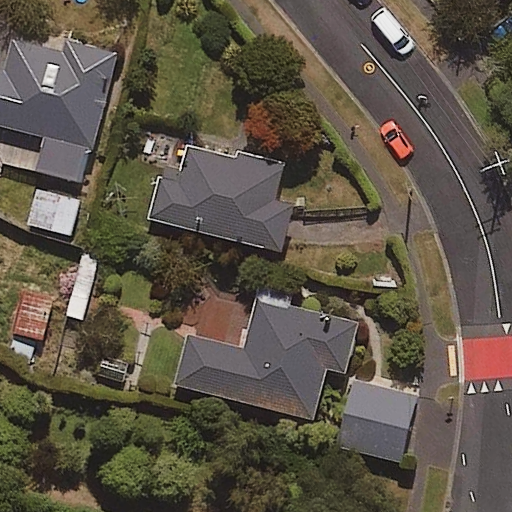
[(63,50),(15,38),(7,71),(0,69),(0,123),(46,135),(37,169),(85,181),(117,53),(65,40),(63,50)]
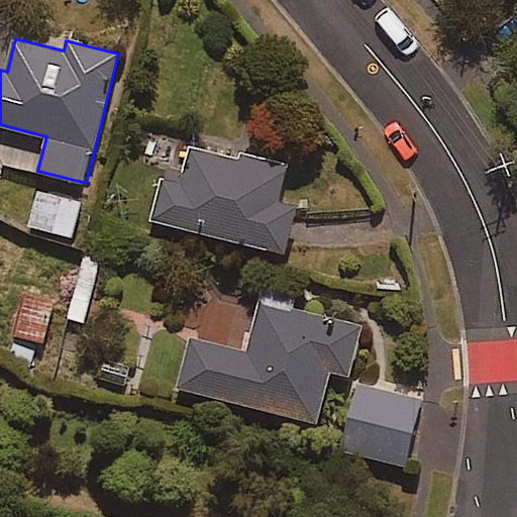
[(286,166),(191,143),(184,174),(168,171),(157,221),(286,250),(296,206),(278,202),(286,166)]
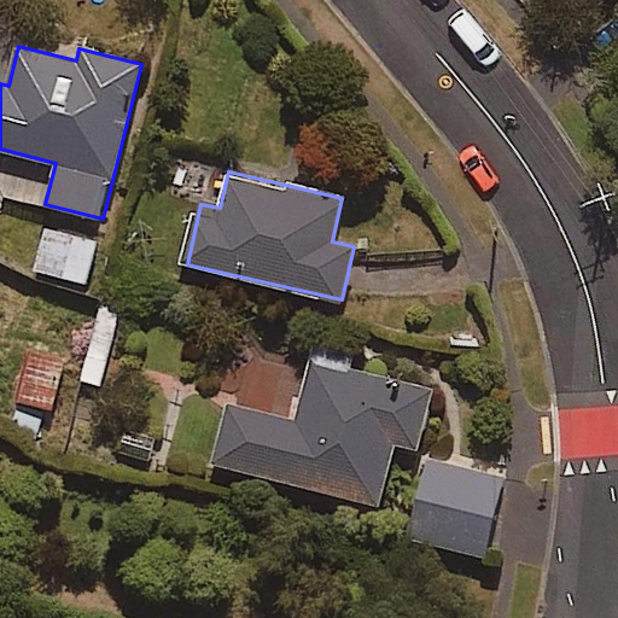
[(98,239),(46,227),(35,270),(87,283),(98,239)]
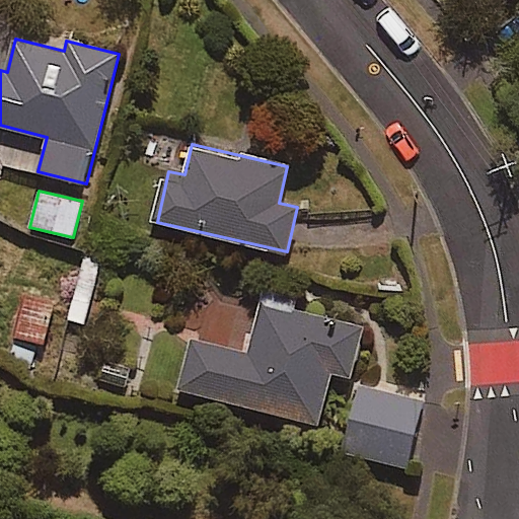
[(55,301),(28,293),(15,336),(43,344),(55,301)]
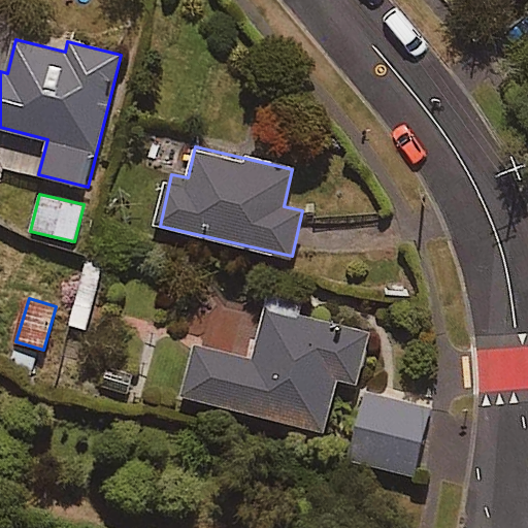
[(369,334),(266,308),(254,360),(195,345),(183,395),(325,430),(338,377),(358,383),(369,334)]
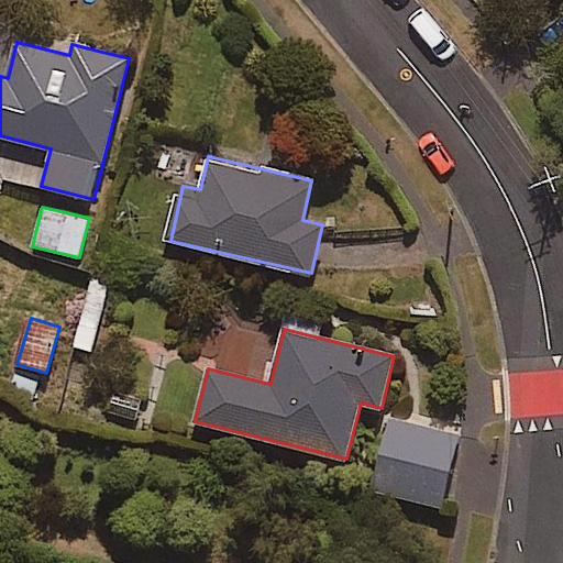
[(460,433),(388,416),(371,489),(441,507),(460,433)]
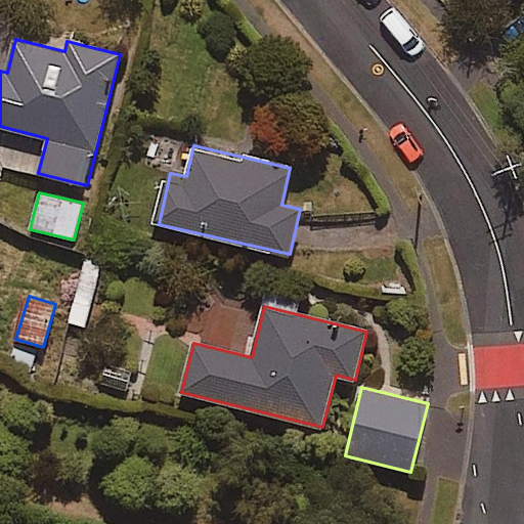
All buildings are outlined.
